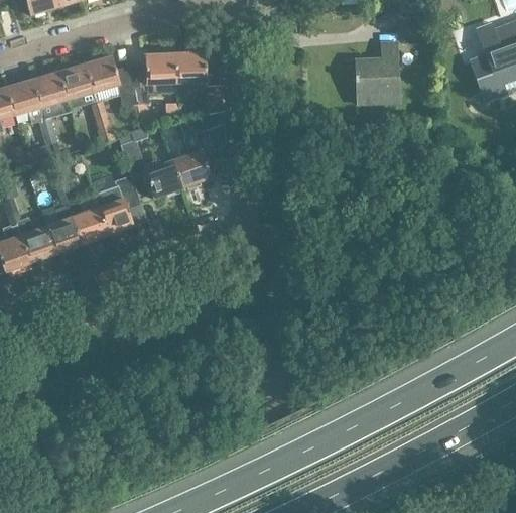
[(55,8),(53,0),(24,0),(29,15),(55,8)]
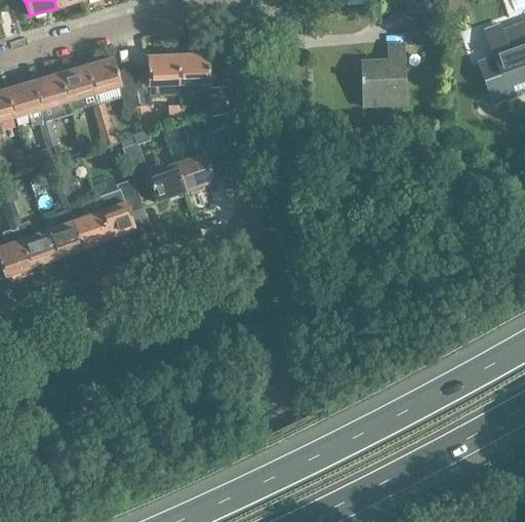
[(83,0),(54,0),(56,8),(83,0)]
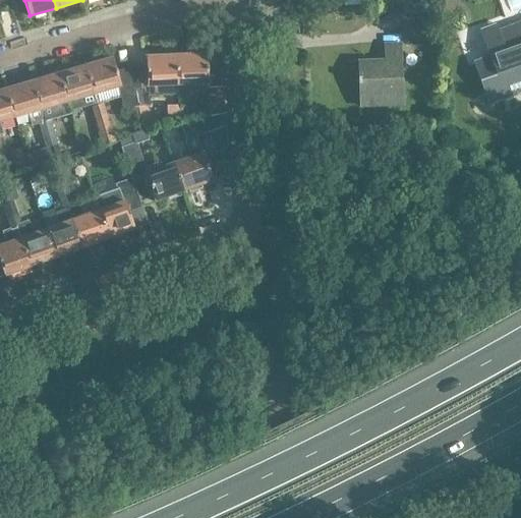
[(360,103),(383,102),(401,101),(399,40),(384,41),(385,58),(358,60),(360,103)]
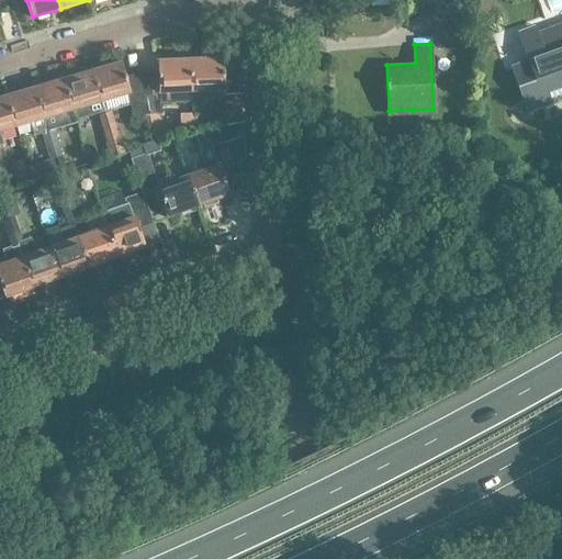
[(561,45),(528,58),(524,46),(519,43),(508,47),(507,52),(529,114),(561,101),(561,45)]
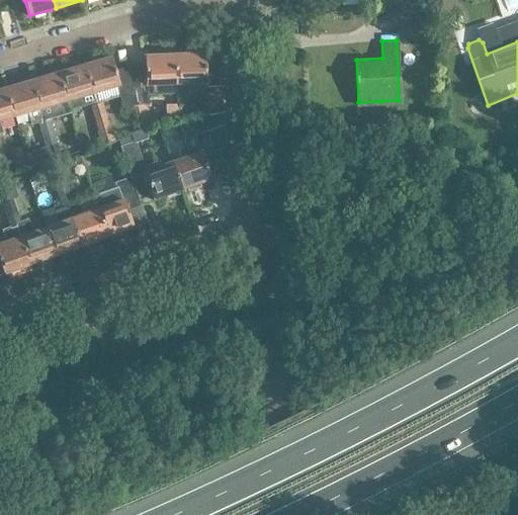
[(176,54),(177,84),(194,83),(194,88),(208,87),(206,52),(193,53),(193,50),(181,51),(181,54),(176,54)]
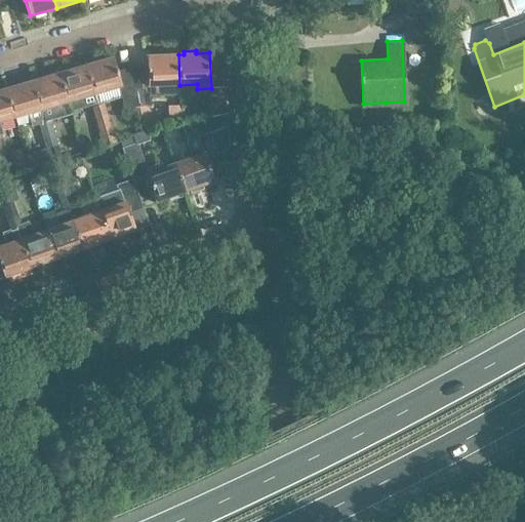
[(179,85),(178,54),(174,54),(174,51),(160,52),(160,55),(148,55),(149,72),(132,72),(136,106),(151,103),(151,94),(179,92),(179,85)]
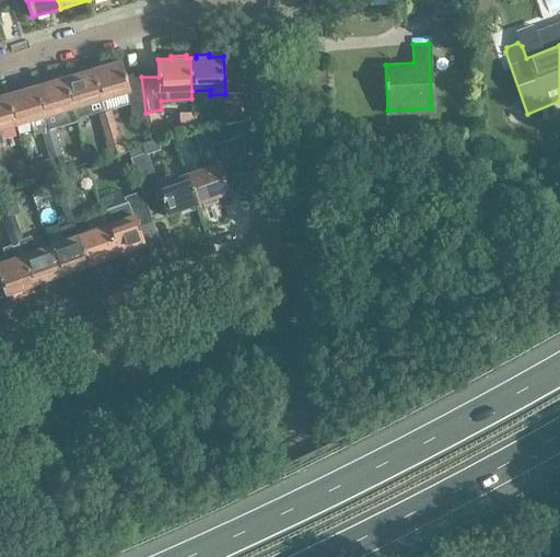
[(93,69),(102,100),(127,93),(133,115),(146,113),(141,77),(140,72),(128,76),(124,60),(93,69)]
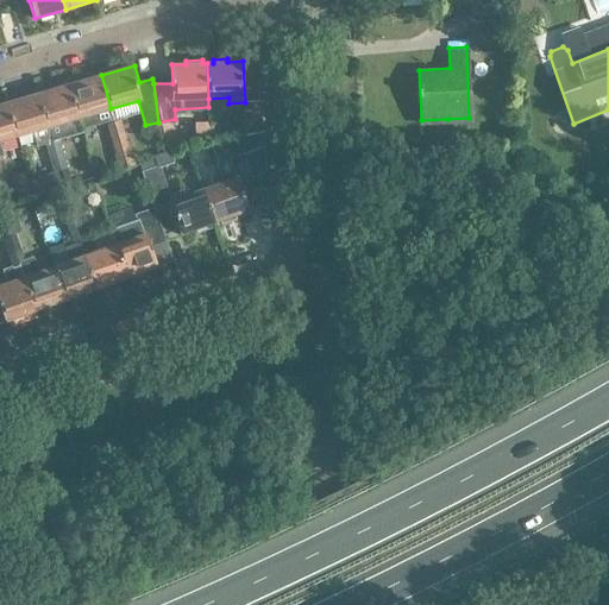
[(111,108),(101,75),(69,84),(80,118),(82,127),(113,118),(111,108)]
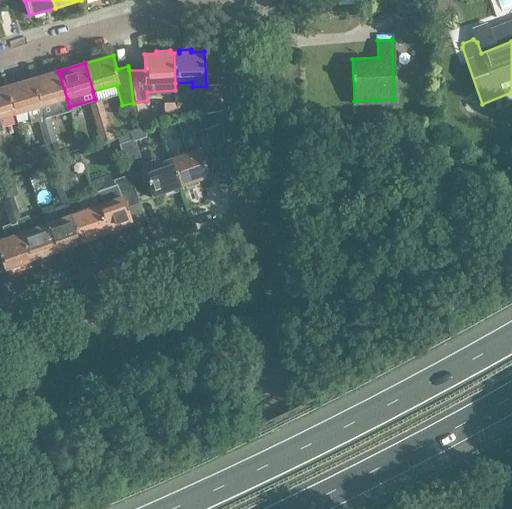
[(67,99),(58,71),(33,78),(44,118),(50,117),(56,115),(53,103),(67,99)]
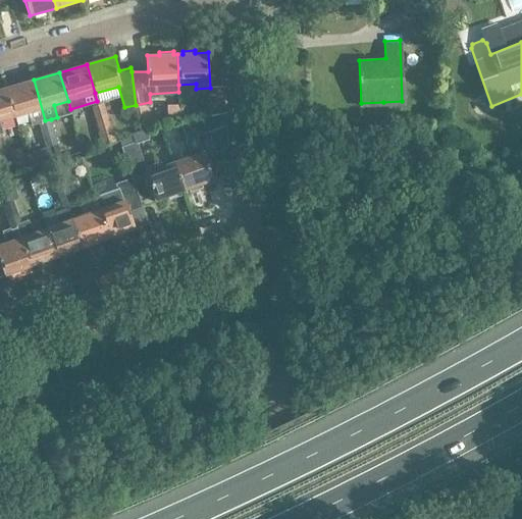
[(45,120),(34,80),(6,88),(14,116),(29,112),(32,124),(40,122),(43,135),(54,132),(51,119),(45,120)]
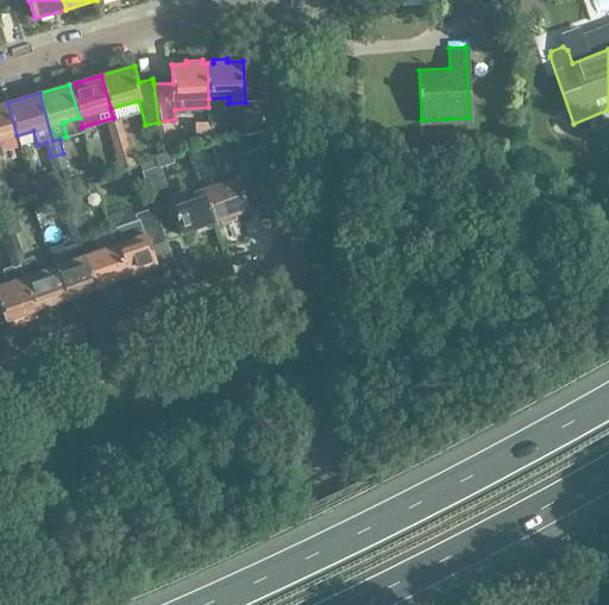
[(249,117),(244,117),(245,134),(255,133),(264,131),(263,101),(249,102),(249,117)]
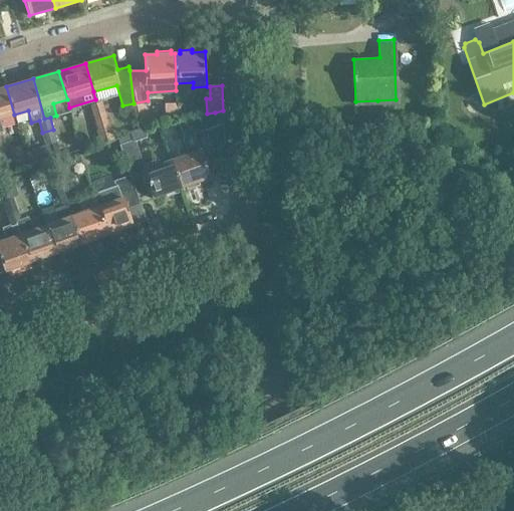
[(0,118),(14,114),(6,86),(0,88),(0,118)]
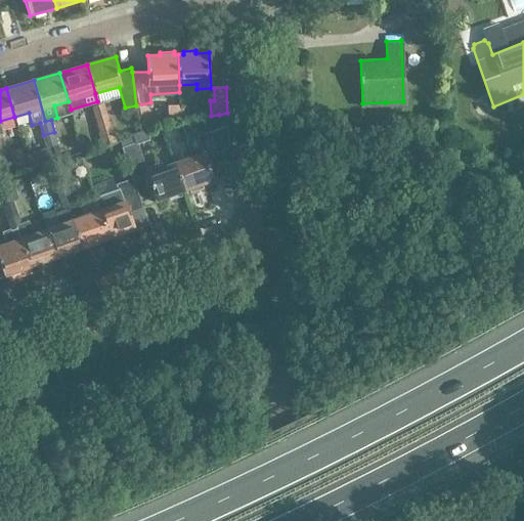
[(96,120),(107,117),(103,101),(92,105),(96,120)]
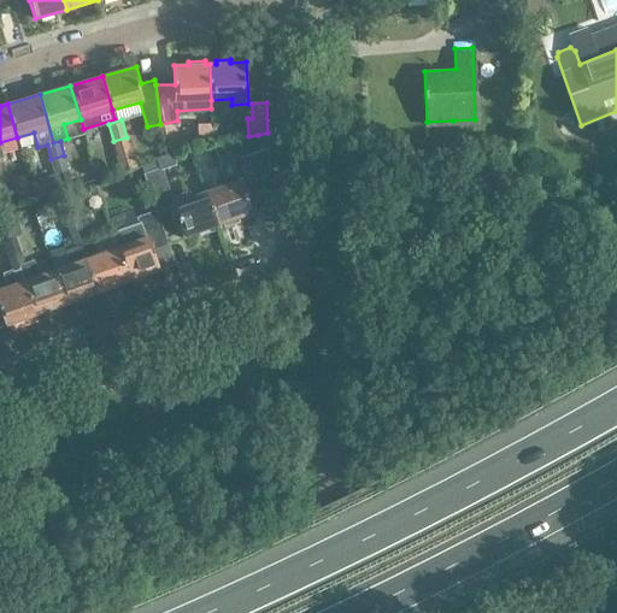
[(198,143),(213,143),(212,123),(198,123),(198,143)]
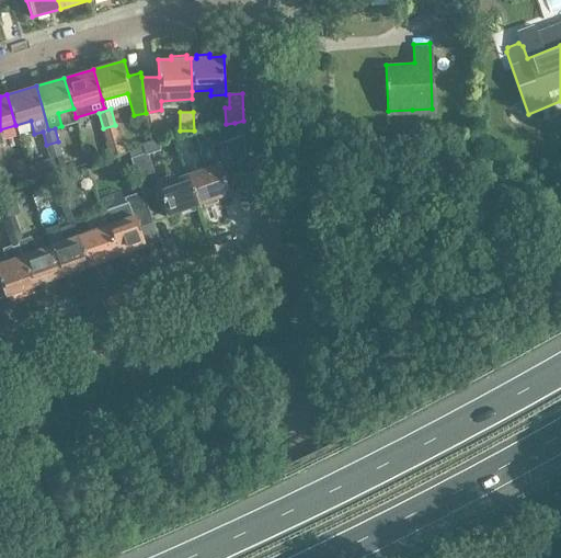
[(201,149),(231,138),(238,135),(235,123),(226,124),(194,131),(201,149)]
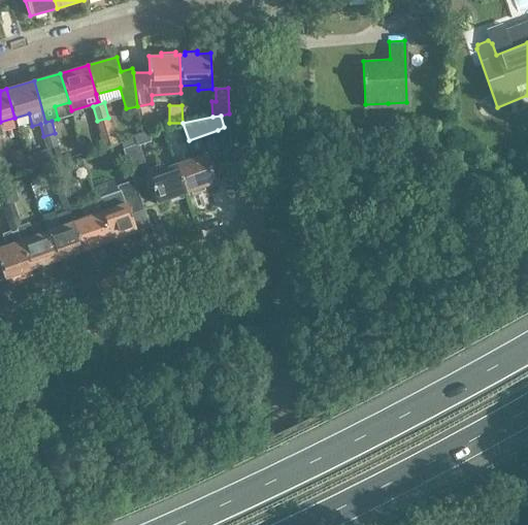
[(107,131),(110,142),(118,140),(113,127),(111,128),(108,118),(97,121),(100,131),(101,133),(107,131)]
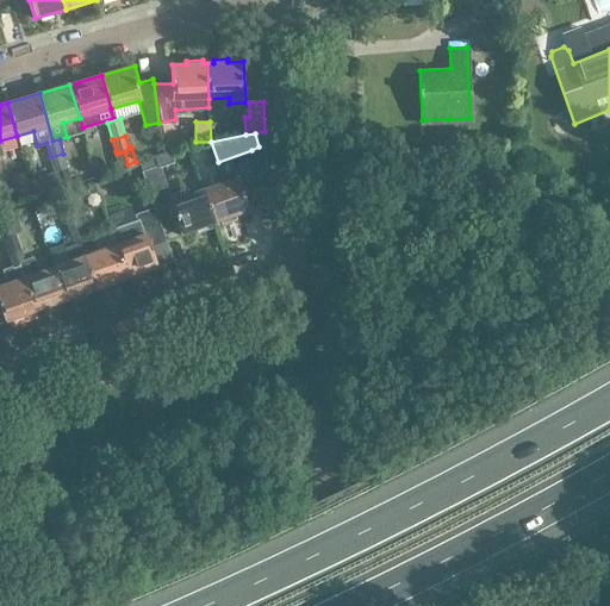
[(184,191),(172,195),(160,166),(173,161),(172,149),(138,161),(154,205),(153,206),(166,239),(167,239),(155,208),(170,204),(181,236),(195,230),(197,233),(211,229),(210,225),(216,223),(204,192),(186,198),(184,191)]
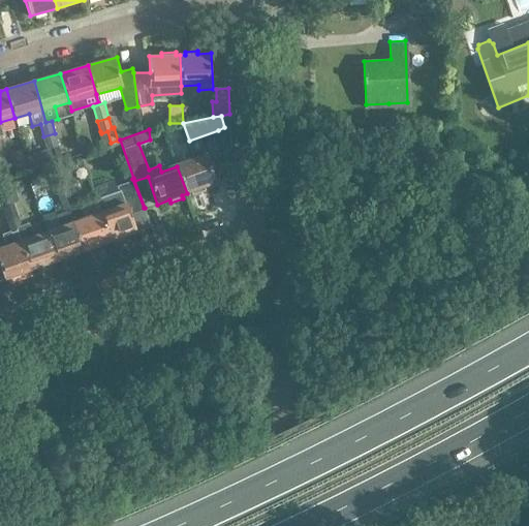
[(55,133),(43,136),(47,148),(58,145),(55,133)]
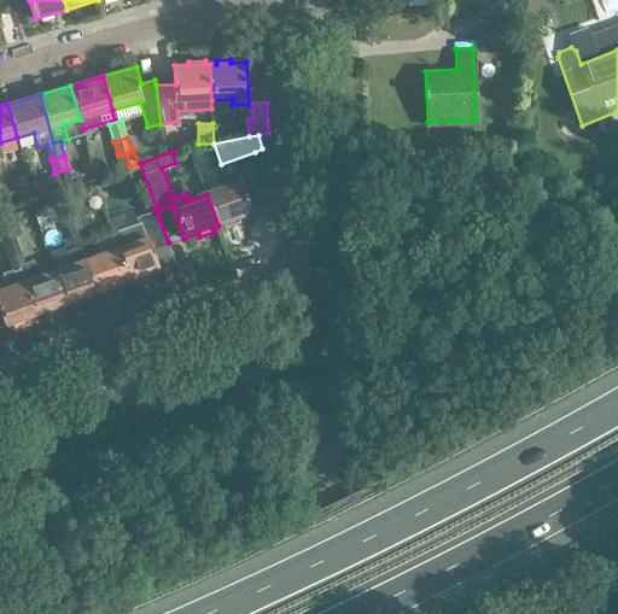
[(25,174),(11,177),(18,202),(33,197),(25,174)]
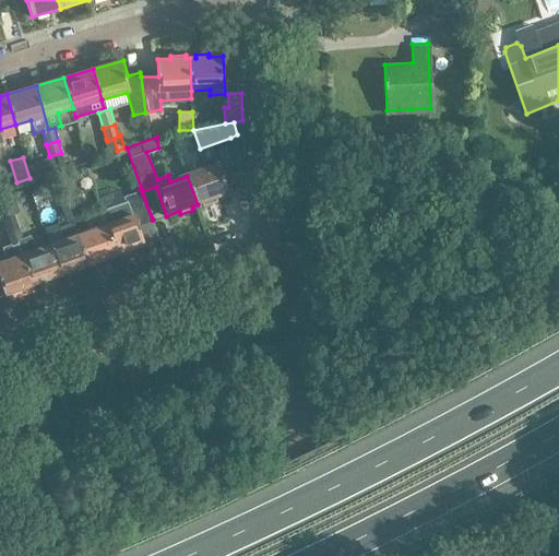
[(203,169),(187,176),(198,204),(202,203),(203,206),(216,201),(215,198),(228,193),(215,158),(201,164),(203,169)]
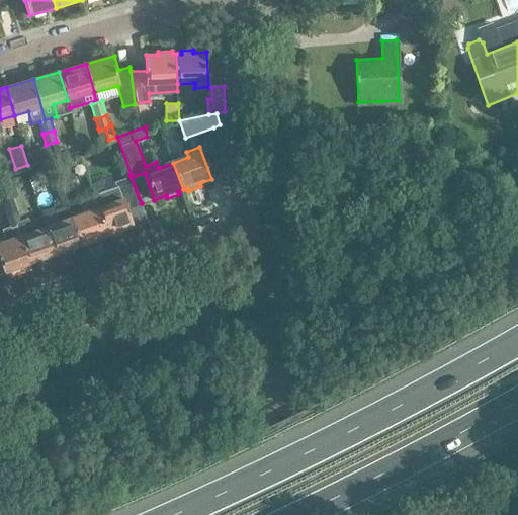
[(93,193),(98,209),(108,236),(135,227),(127,208),(141,203),(130,175),(114,180),(116,185),(93,193)]
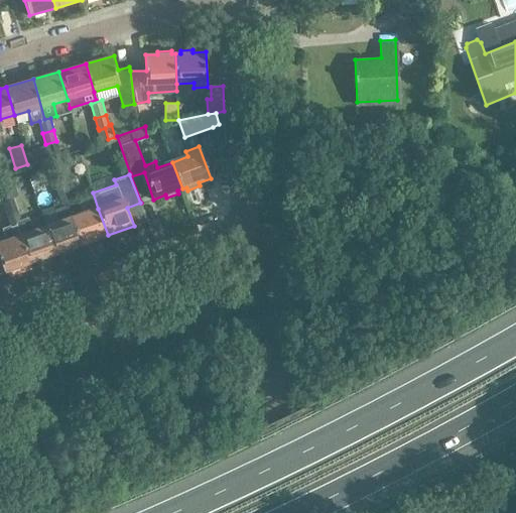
[(13,188),(19,187),(15,175),(1,179),(4,188),(12,185),(13,188)]
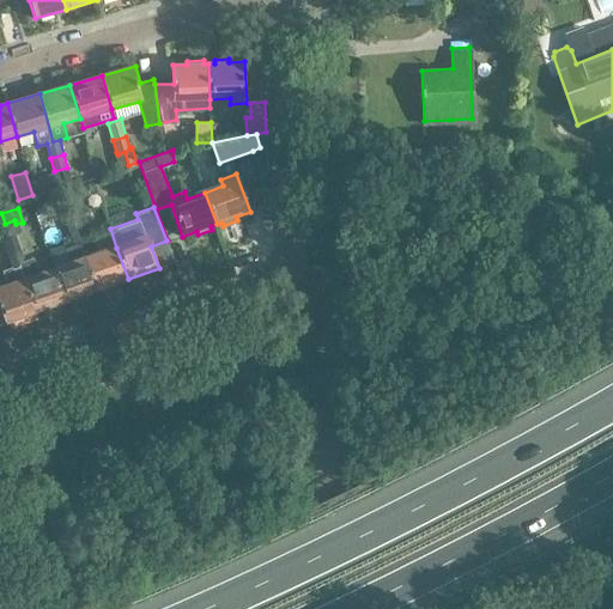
[(64,215),(70,233),(83,229),(77,211),(64,215)]
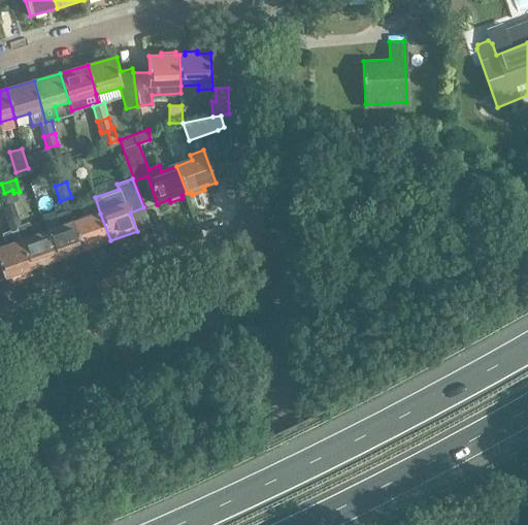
[(75,207),(71,197),(60,201),(63,210),(64,214),(70,211),(70,209),(75,207)]
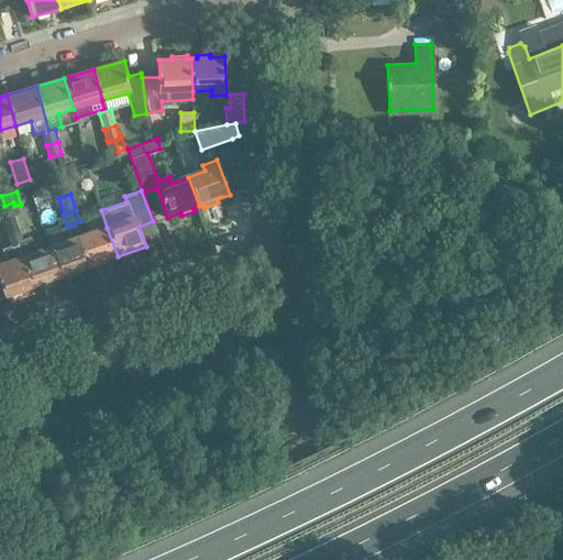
[(8,234),(20,230),(15,220),(14,215),(2,219),(8,234)]
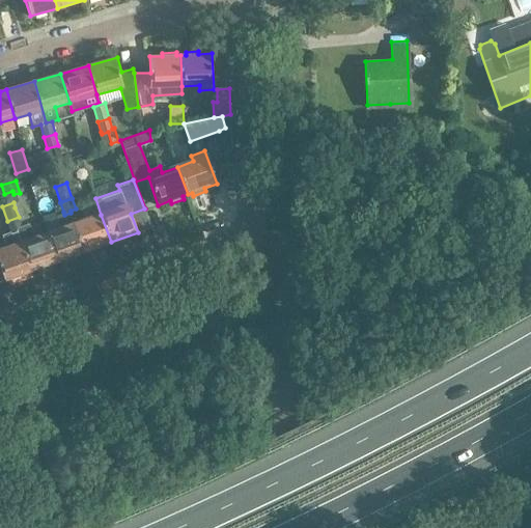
[(48,233),(57,261),(84,252),(75,224),(71,213),(64,215),(63,212),(56,214),(61,229),(48,233)]
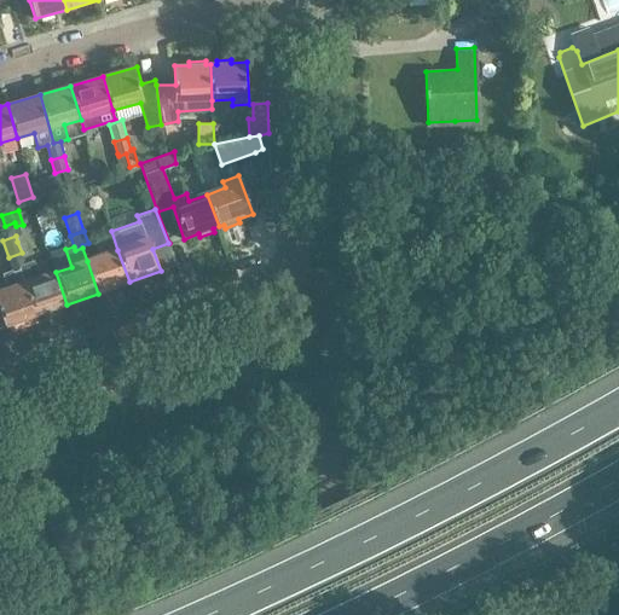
[(87,261),(98,294),(129,282),(117,250),(87,261)]
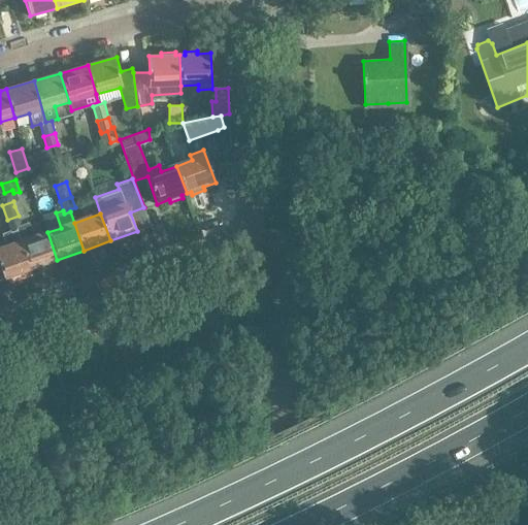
[(18,230),(22,241),(31,269),(57,260),(47,232),(35,237),(29,221),(21,223),(19,216),(7,220),(10,229),(11,232),(18,230)]
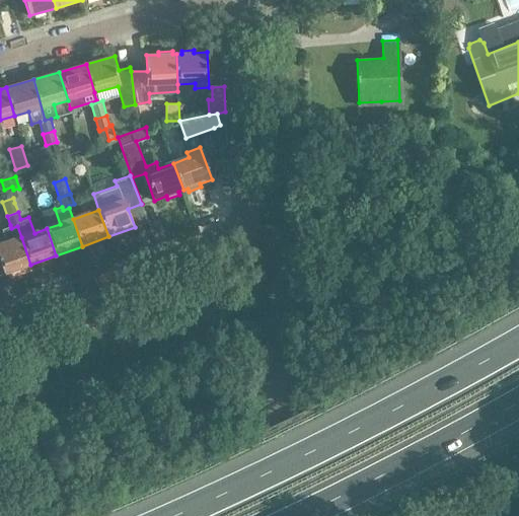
[(30,265),(21,237),(17,226),(11,228),(10,225),(2,228),(7,242),(0,244),(0,263),(4,274),(30,265)]
